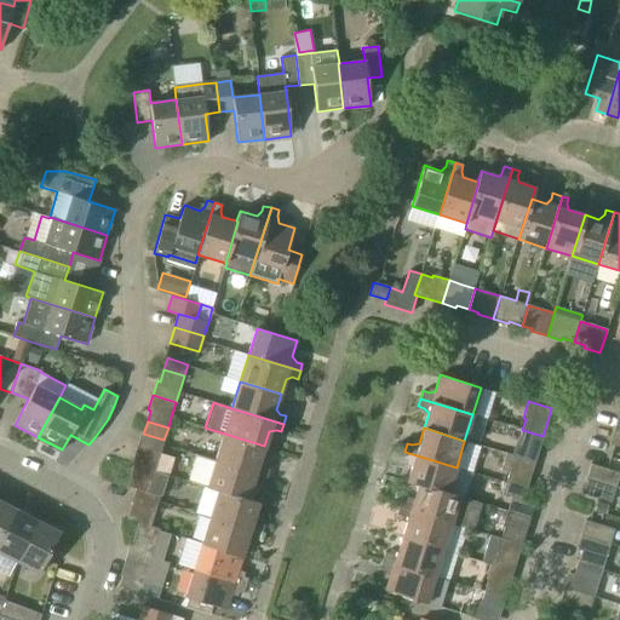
[(619,447),(619,430),(614,429),(609,445),(619,447)]
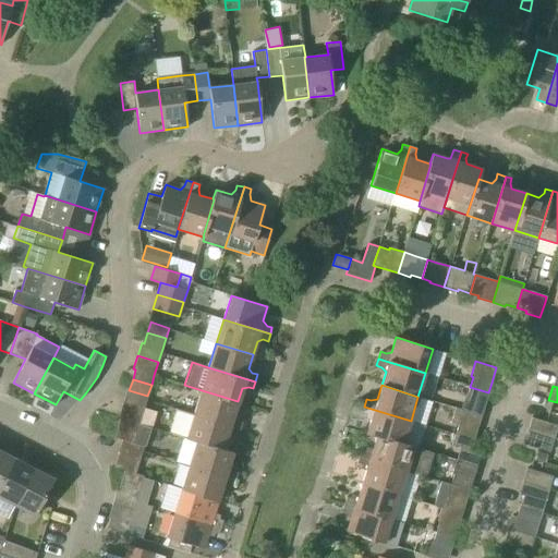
[(482,416),(488,392),(470,387),(468,397),(464,397),(461,410),(482,416)]
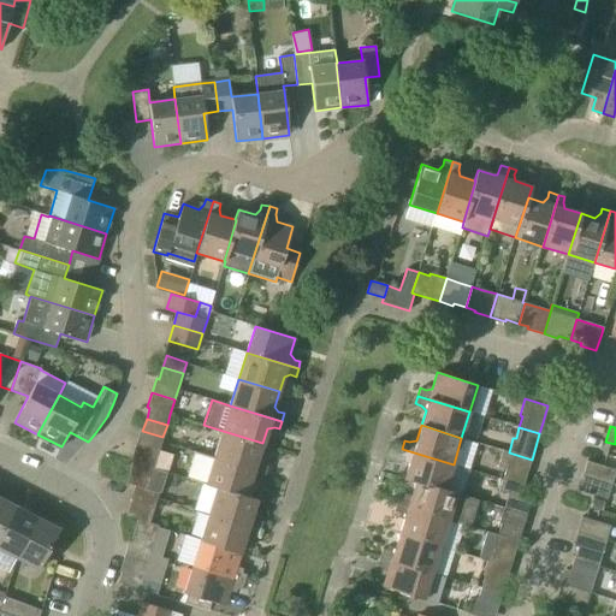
[(258,458),(262,443),(223,431),(214,457),(265,473),(267,466),(262,465),(258,458)]
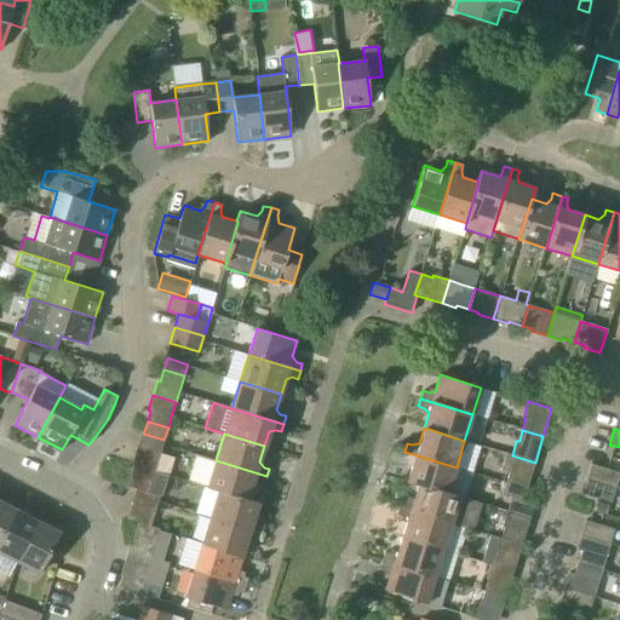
[(132,463),(135,464),(131,475),(151,481),(155,471),(155,470),(160,455),(137,448),(132,463)]
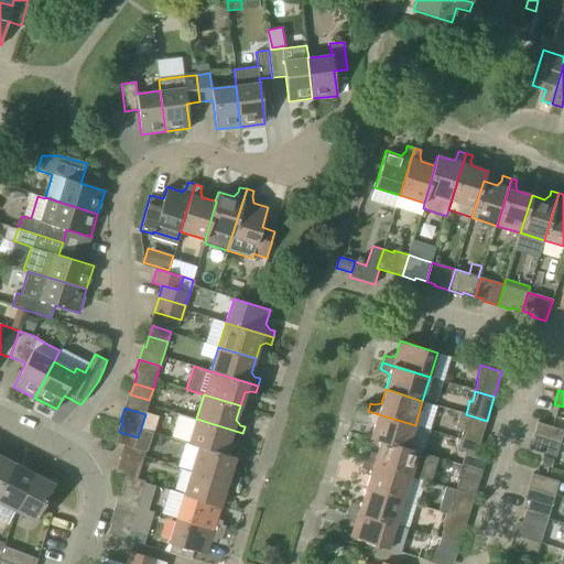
[(370,438),(380,442),(380,441),(408,448),(408,447),(415,425),(368,411),(366,418),(370,419),(375,423),(370,438)]
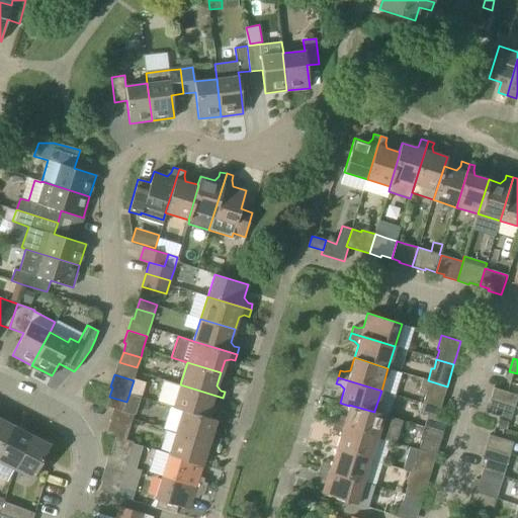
[(221,405),(223,398),(180,384),(164,379),(157,403),(182,411),(182,410),(206,418),(206,417),(210,405),(217,403),(221,405)]
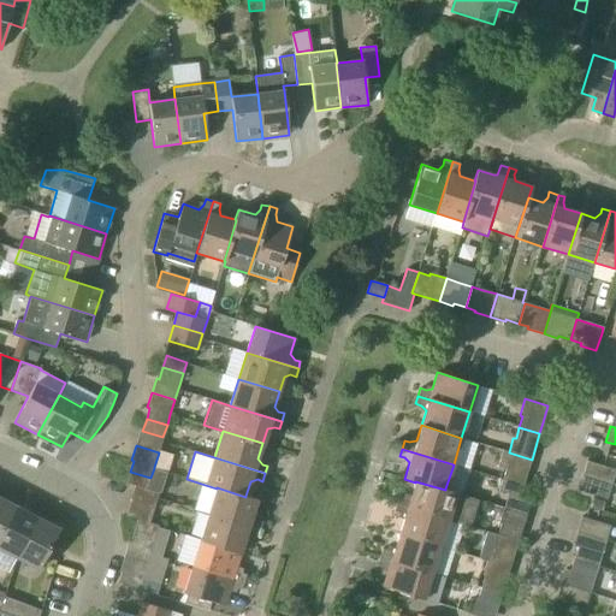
[(509,452),(508,451),(503,451),(498,467),(507,469),(503,480),(523,486),(527,474),(532,460),(509,452)]
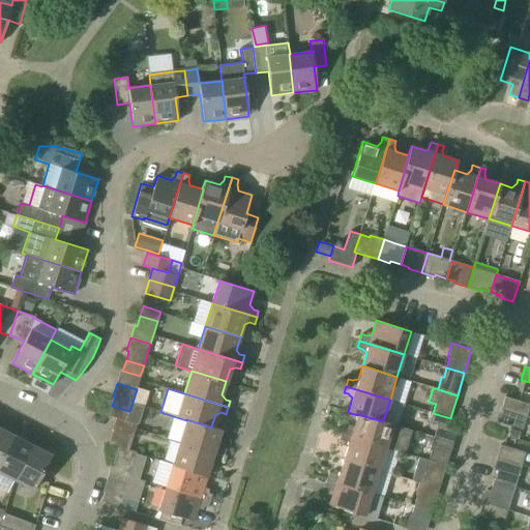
[(529,404),(519,401),(505,396),(501,408),(526,416),(529,404)]
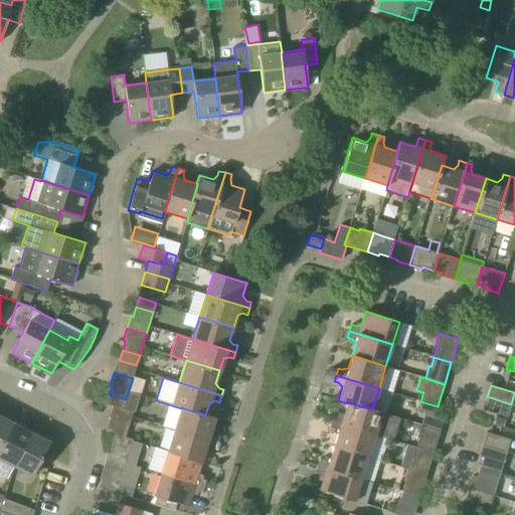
[(133,412),(123,409),(126,399),(109,394),(106,404),(114,406),(110,418),(129,424),(133,412)]
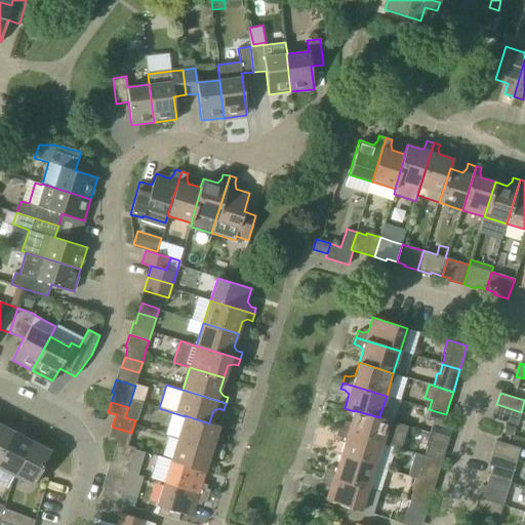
[(517,426),(521,412),(496,404),(492,417),(517,426)]
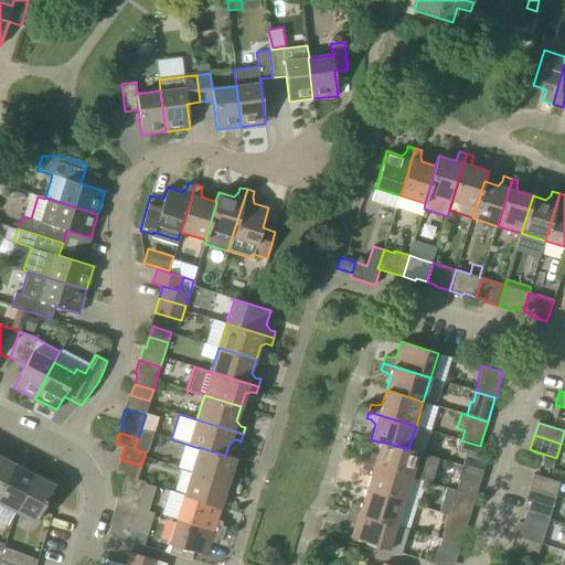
[(477,456),(480,446),(461,440),(458,450),(466,452),(461,466),(482,472),(487,459),(477,456)]
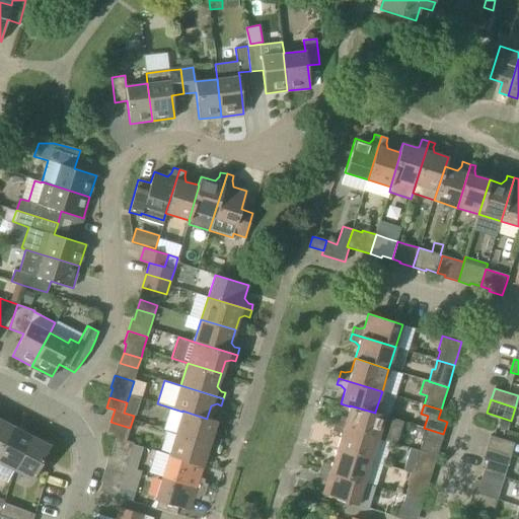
[(395,444),(403,421),(375,412),(375,413),(350,405),(350,406),(346,419),(341,420),(336,418),(335,424),(377,437),(389,441),(389,442),(395,444)]
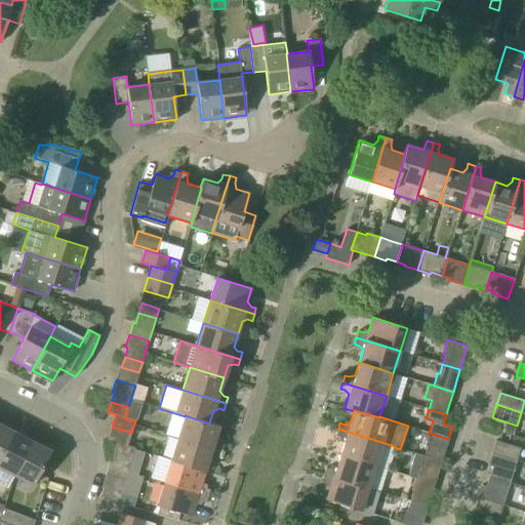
[(219,426),(209,422),(209,423),(185,415),(185,416),(177,437),(221,451),(224,445),(219,443),(215,439),(219,426)]
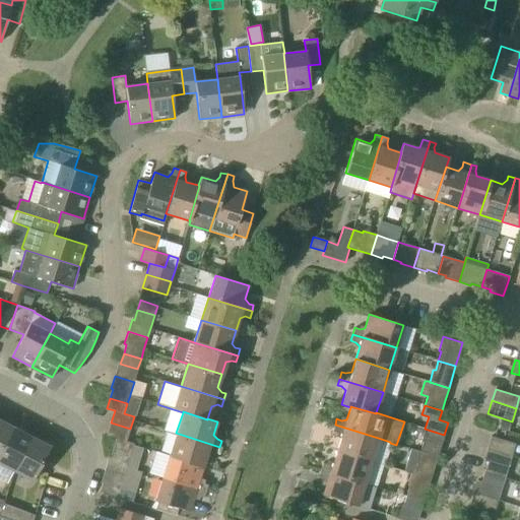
[(0,449),(12,427),(0,419),(0,449)]
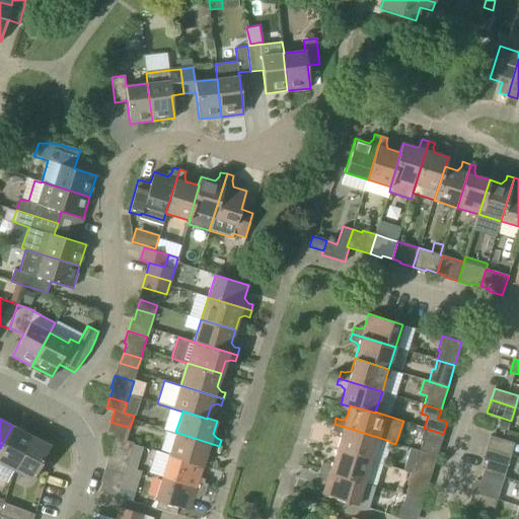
[(114,447),(131,452),(133,444),(125,441),(130,428),(110,422),(106,434),(117,437),(116,439),(114,447)]
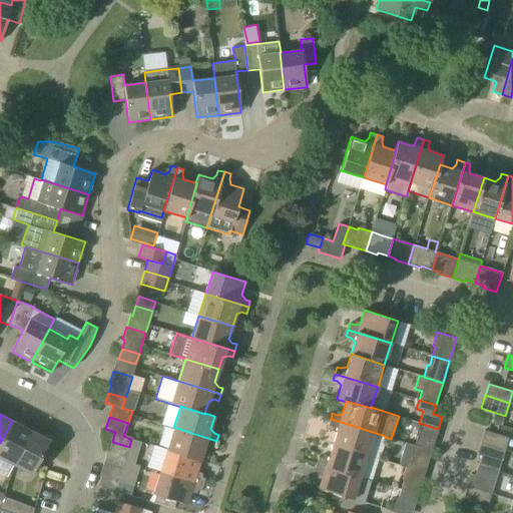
[(333,444),(366,454),(373,432),(331,419),(328,426),(333,428),(337,432),(333,444)]
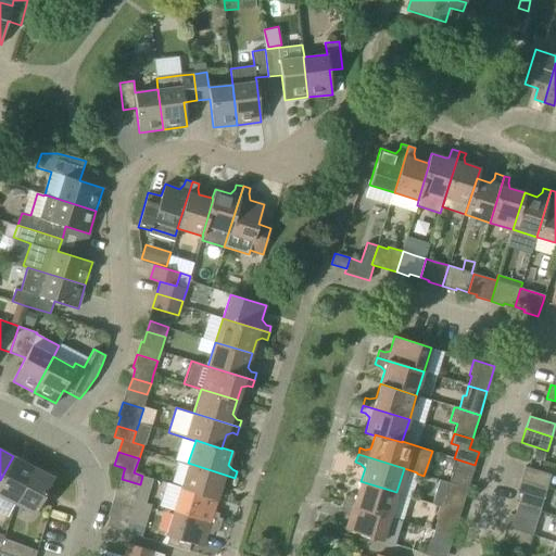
[(0,495),(13,503),(33,467),(13,456),(0,480),(0,495)]
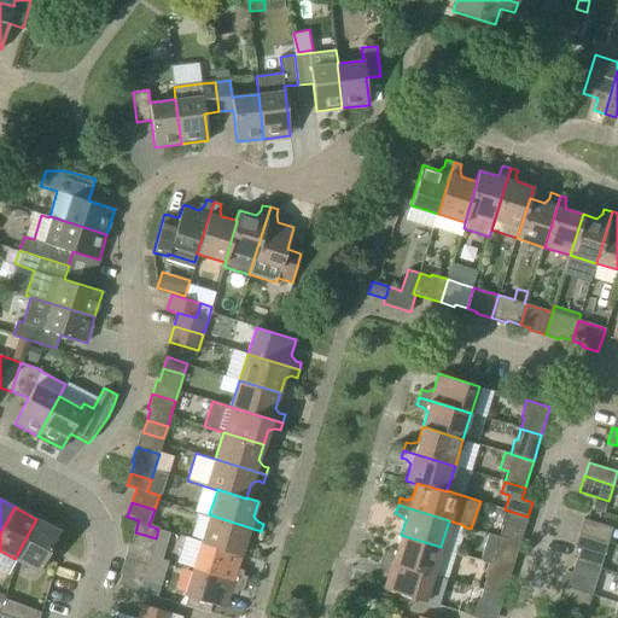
[(524,531),(528,517),(505,509),(500,525),(502,525),(499,536),(520,542),(524,531)]
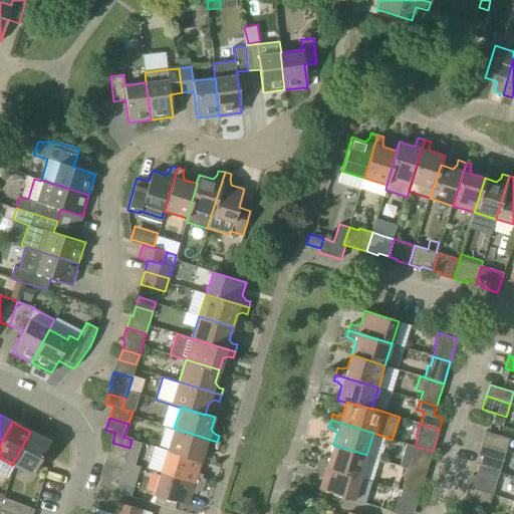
[(215,448),(217,442),(174,428),(167,450),(201,461),(205,448),(211,447),(215,448)]
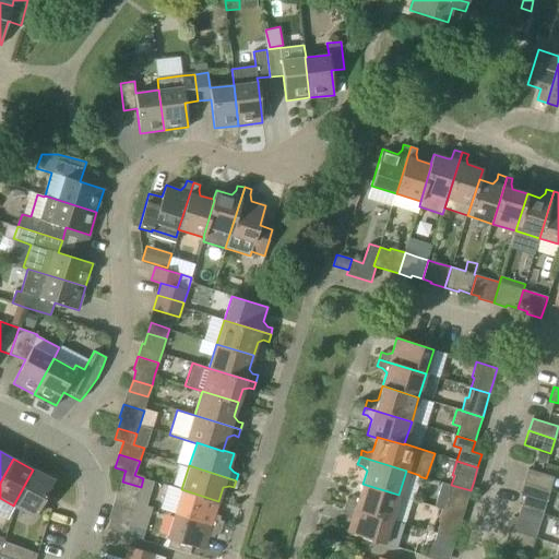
[(554,477),(532,470),(527,468),(524,482),(549,489),(554,477)]
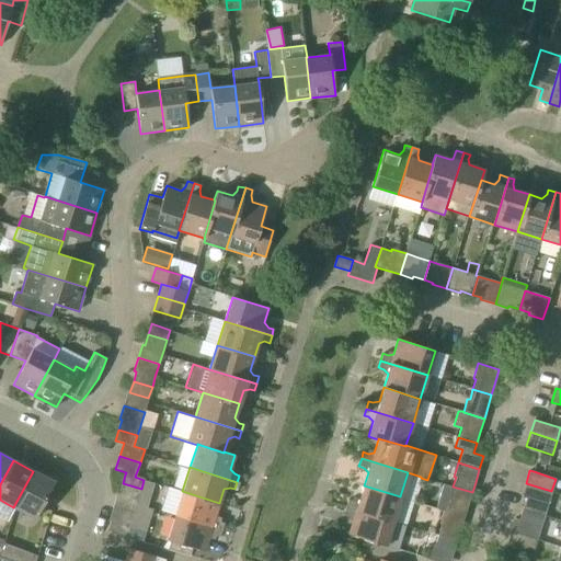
[(35,518),(42,506),(55,482),(33,471),(13,507),(35,518)]
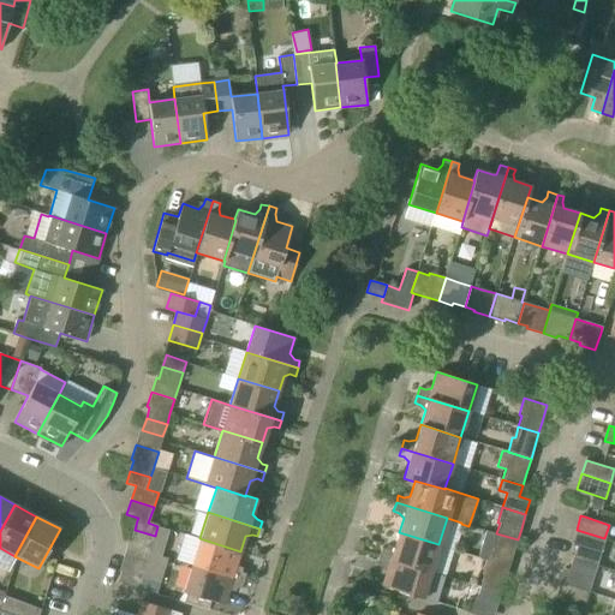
[(129,541),(124,555),(147,562),(149,551),(155,536),(135,530),(131,541),(129,541)]
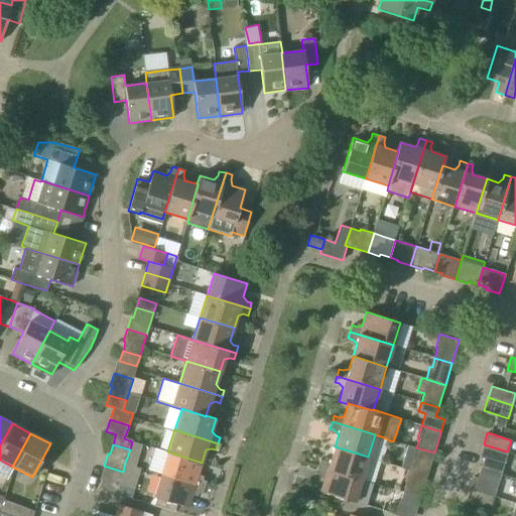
[(500,475),(507,452),(484,444),(480,458),(484,459),(481,468),(500,475)]
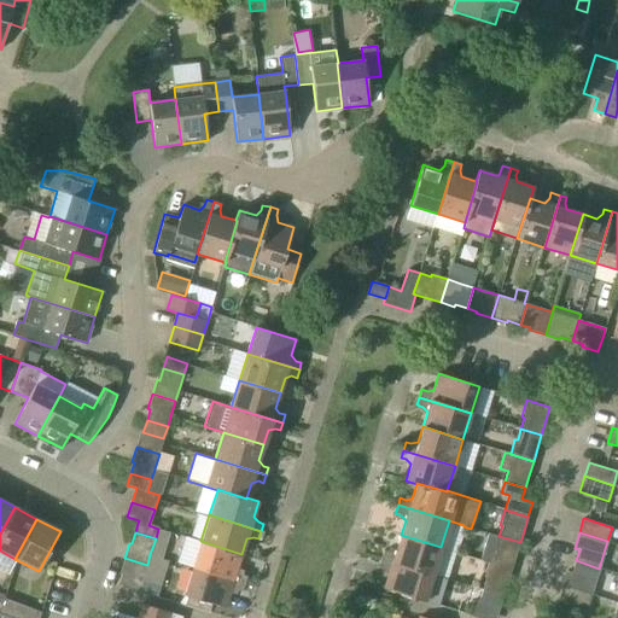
[(520,542),(499,536),(488,534),(481,559),(489,561),(493,547),(495,548),(517,554),(520,542)]
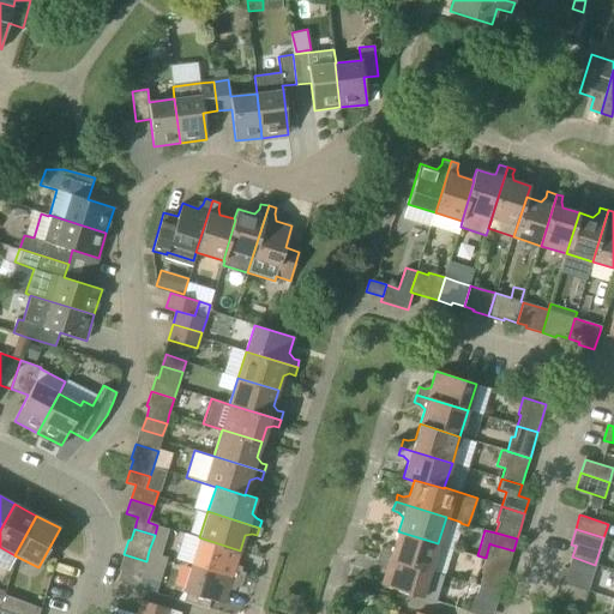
[(438,543),(398,531),(393,547),(386,548),(381,547),(379,554),(431,570),(438,543)]
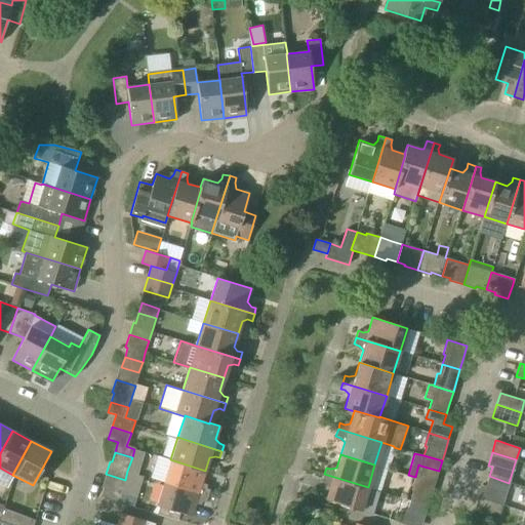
[(201,484),(205,471),(170,459),(163,482),(208,496),(210,489),(205,488),(201,484)]
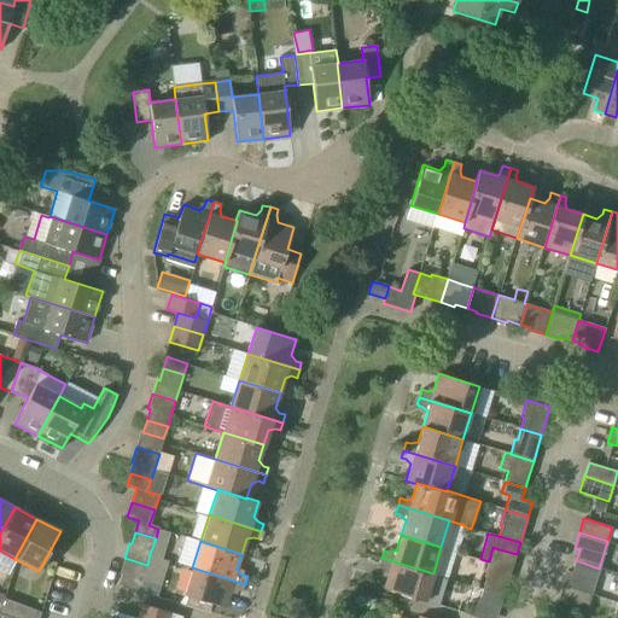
[(165,571),(147,565),(124,558),(120,573),(122,573),(118,584),(139,592),(157,596),(165,571)]
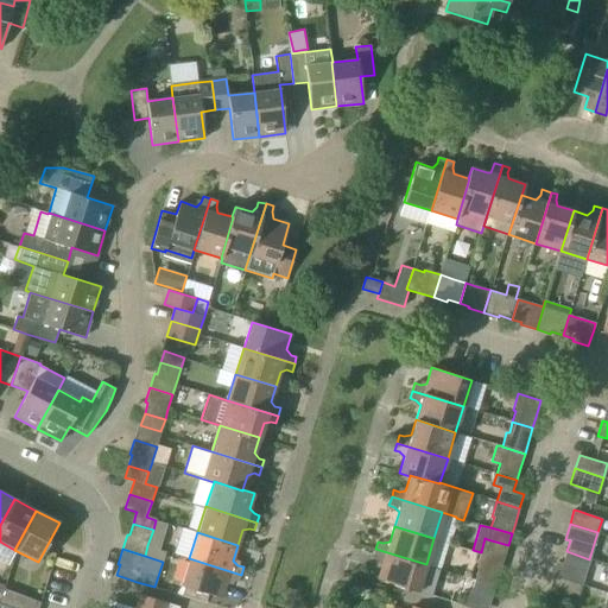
[(382,563),(378,580),(418,591),(426,564),(375,549),(373,557),(378,558),(382,563)]
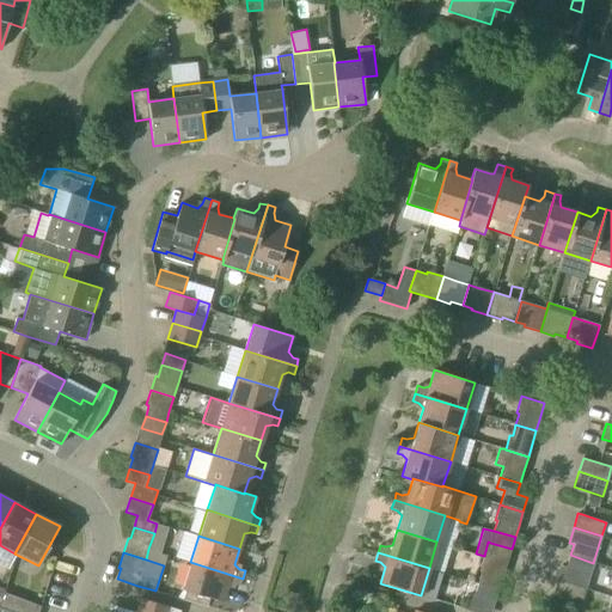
[(586,588),(593,563),(570,555),(567,567),(562,565),(557,579),(586,588)]
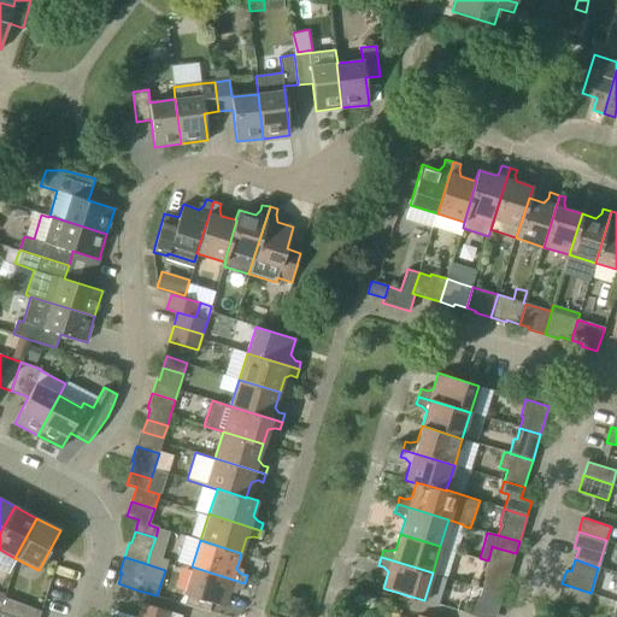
[(511,568),(488,560),(483,576),(486,577),(506,583),(511,568)]
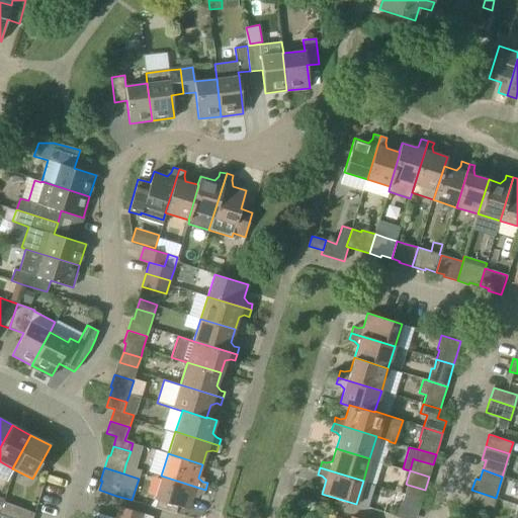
[(175,513),(177,506),(188,509),(193,496),(198,495),(203,496),(205,490),(161,476),(154,499),(158,500),(156,507),(175,513)]
